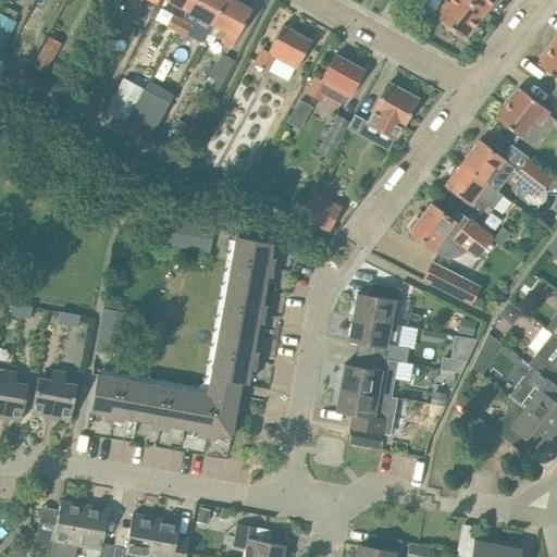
[(140,0),(130,0),(126,7),(135,12),(140,0)]
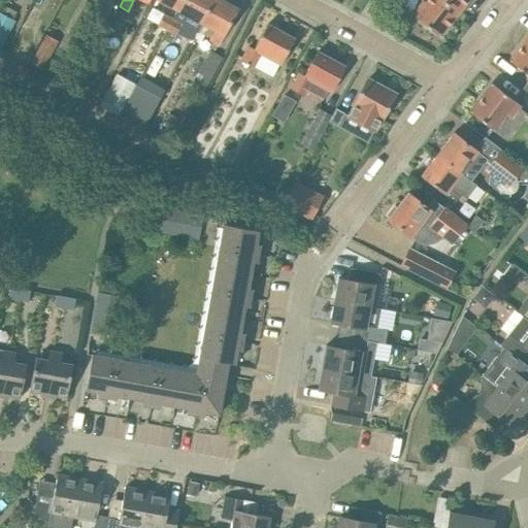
[(155,0),(176,11),(183,0),(155,0)]
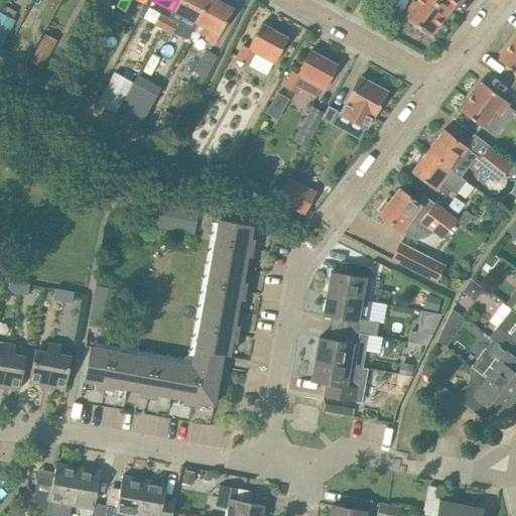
[(196,22),(207,0),(178,0),(172,11),(196,22)]
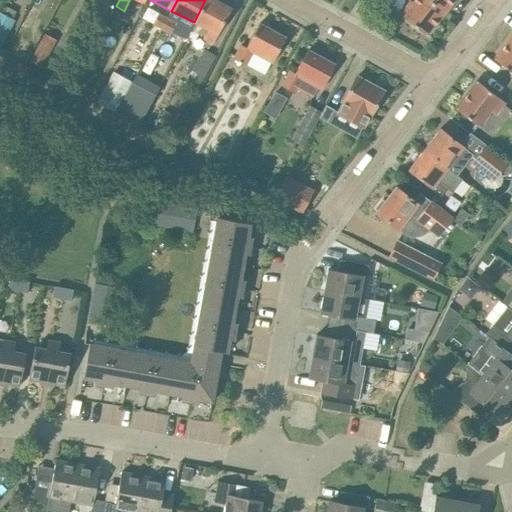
[(231,8),(216,0),(205,0),(194,22),(208,29),(202,40),(211,45),(231,8)]
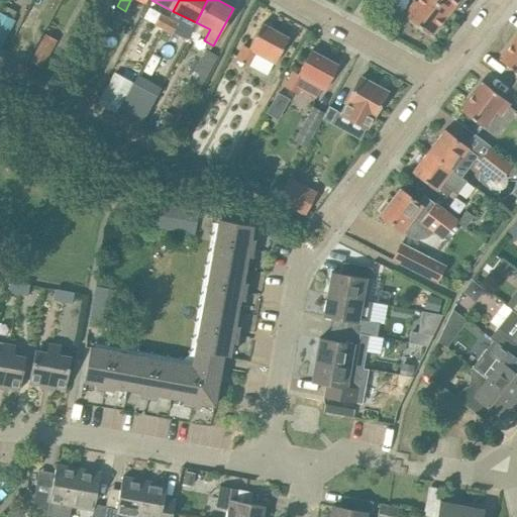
[(448,12),(432,0),(418,0),(416,3),(414,1),(404,14),(430,35),(448,12)]
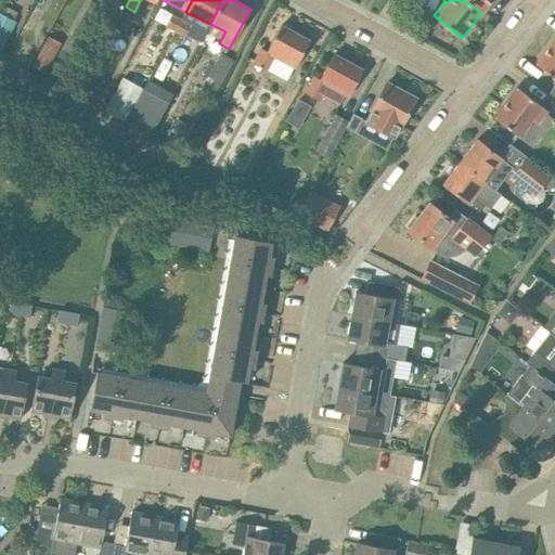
[(464,0),(481,13),(491,0),(464,0)]
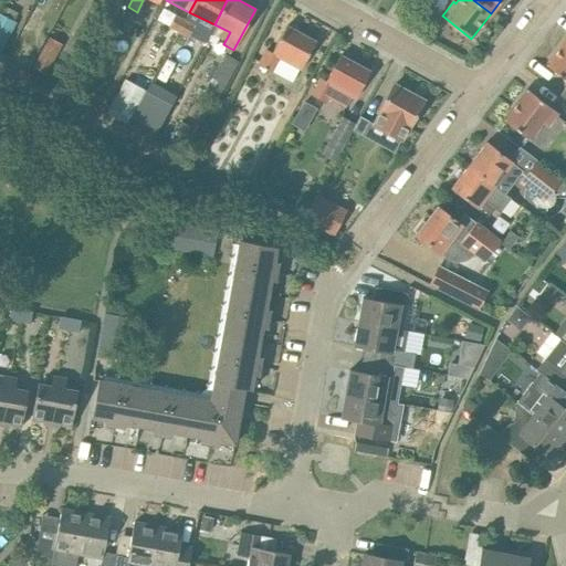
[(0,13),(0,51),(16,22),(0,13)]
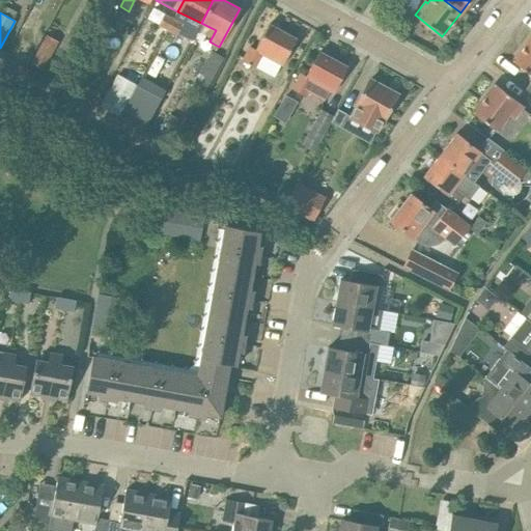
[(157,25),(167,30),(173,19),(163,14),(157,25)]
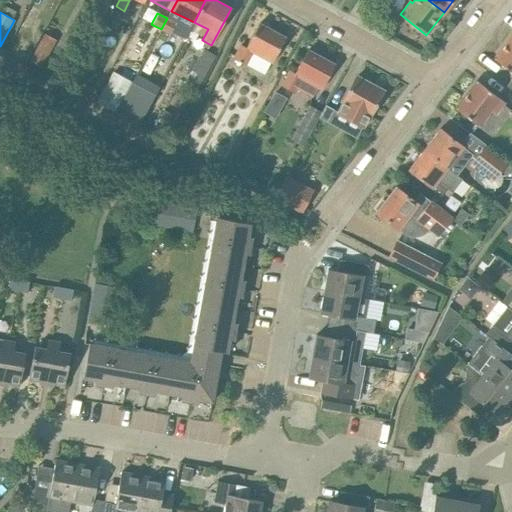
[(176,23),(167,18),(161,29),(170,34),(176,23)]
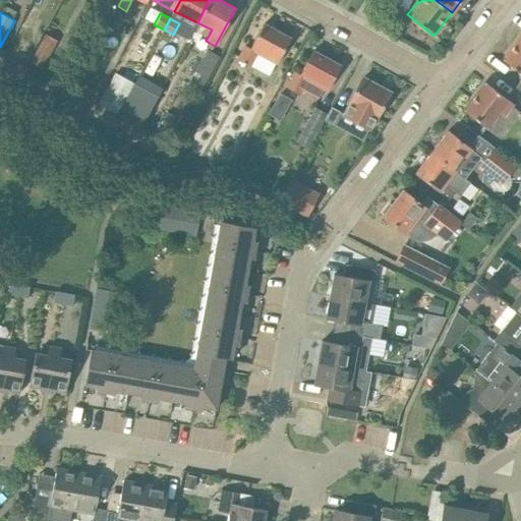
[(277,64),(281,56),(291,39),(264,23),(250,48),(245,46),(237,61),(250,68),(258,53),(277,64)]
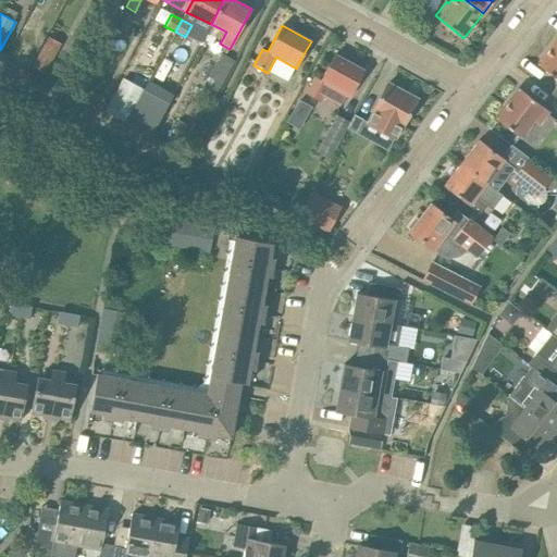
[(49,37),(44,47),(33,65),(45,72),(61,44),(49,37)]
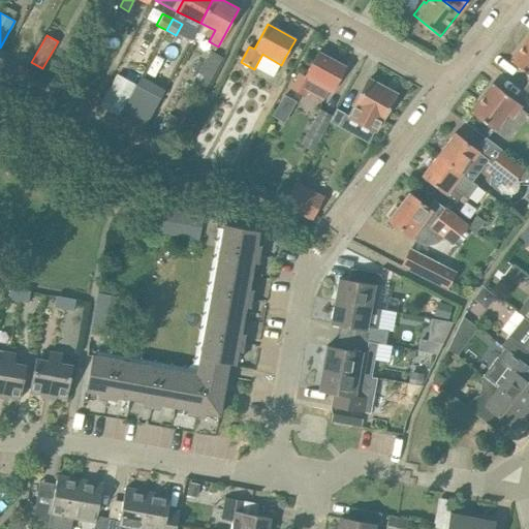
[(528,36),(510,61),(528,74),(528,82),(524,89),(528,92),(528,36)]
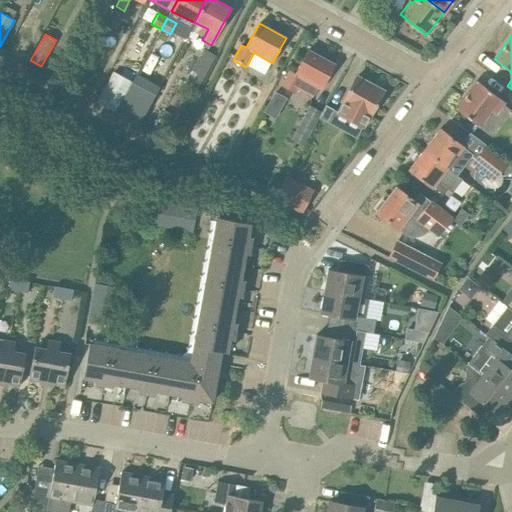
[(321,89),(325,82),(334,64),(308,50),(295,74),(290,71),(281,86),(295,93),(298,88),(313,97),(318,88),(321,89)]
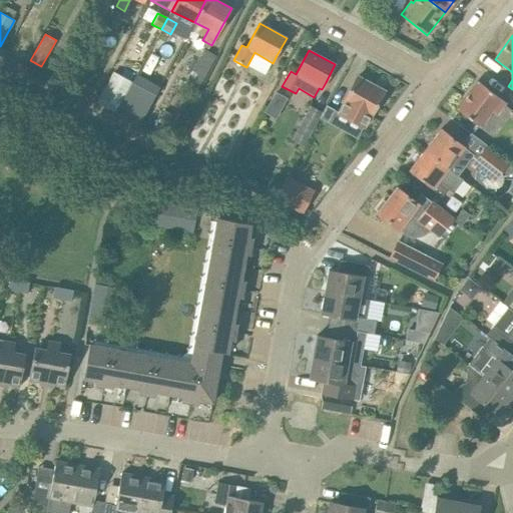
[(131,81),(113,71),(97,101),(116,111),(125,93),(131,81)]
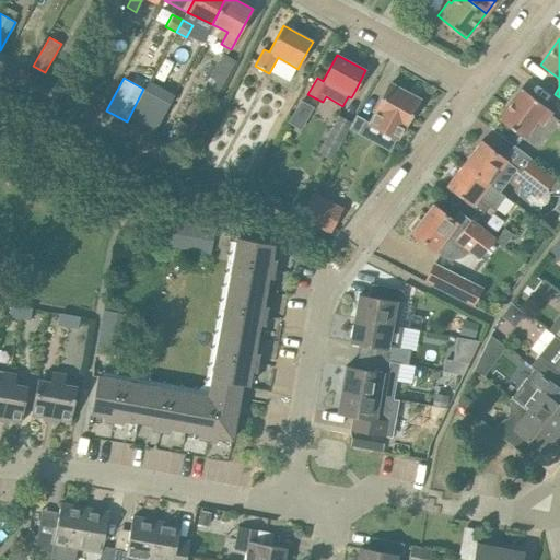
[(127,121),(127,123),(153,137),(156,130),(174,94),(149,80),(143,89),(137,102),(127,121)]
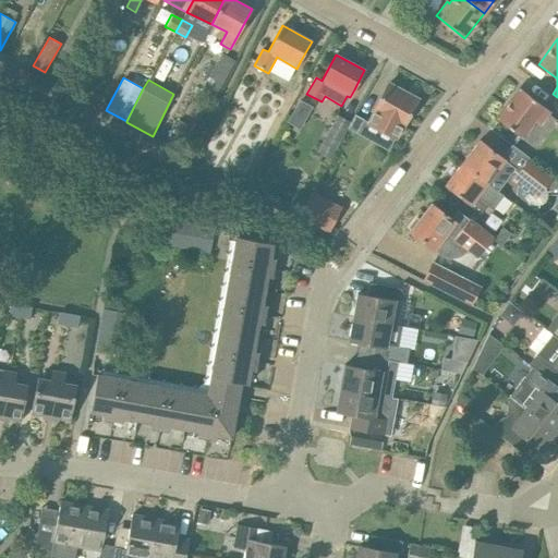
[(388,83),(367,122),(396,137),(402,125),(403,126),(417,99),(388,83)]
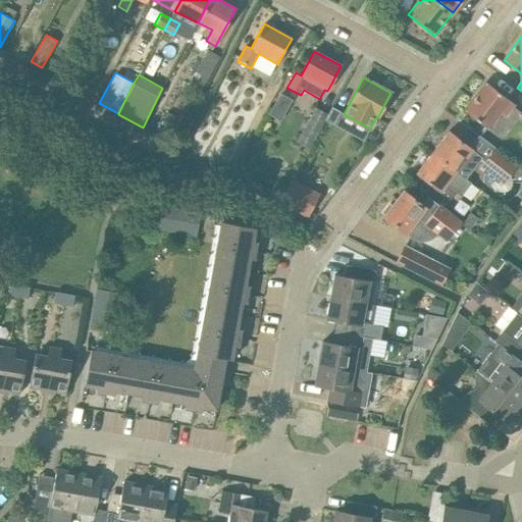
[(515,105),(503,95),(486,83),(465,110),(488,129),(501,113),(506,117),(515,105)]
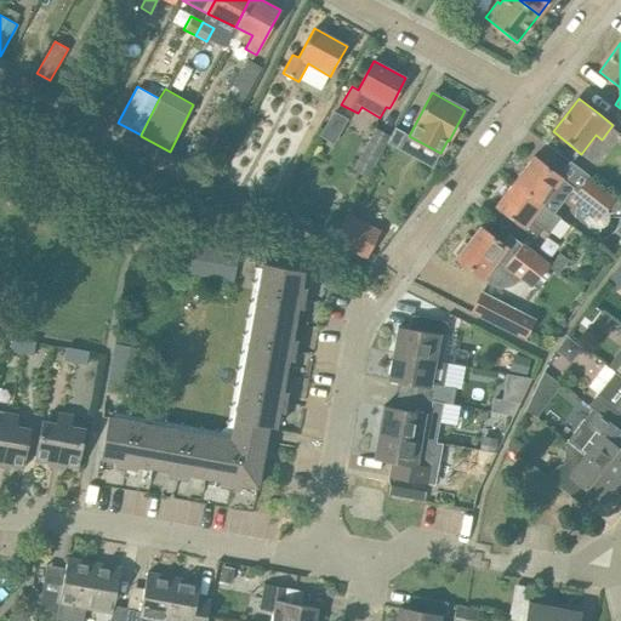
[(396,129),(388,143),(397,149),(405,135),(396,129)]
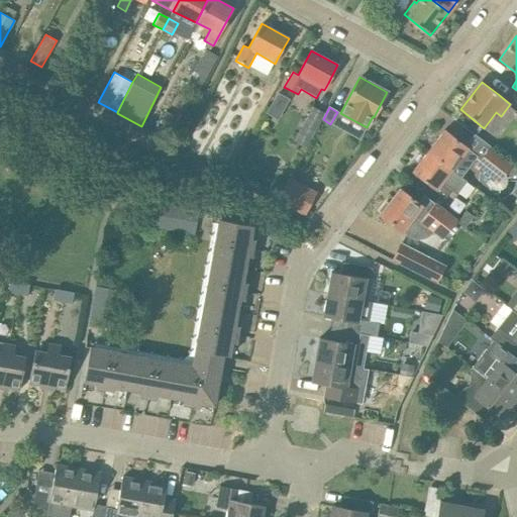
[(312,108),(295,141),(305,146),(323,114),(312,108)]
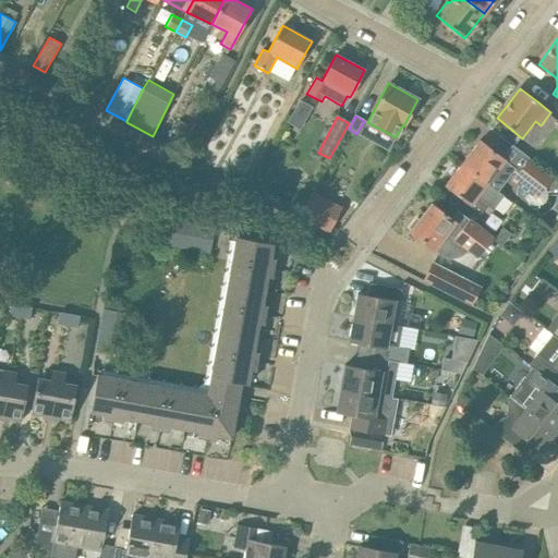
[(189,124),(180,120),(170,137),(179,142),(189,124)]
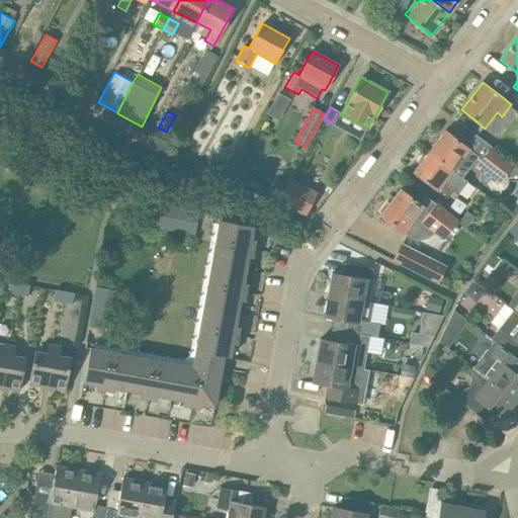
[(445,131),(429,152),(462,178),(479,157),(445,131)]
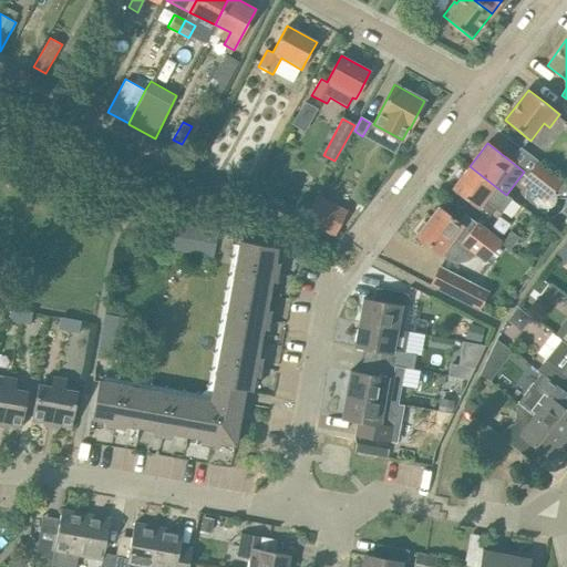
[(560,182),(537,164),(523,182),(546,199),(560,182)]
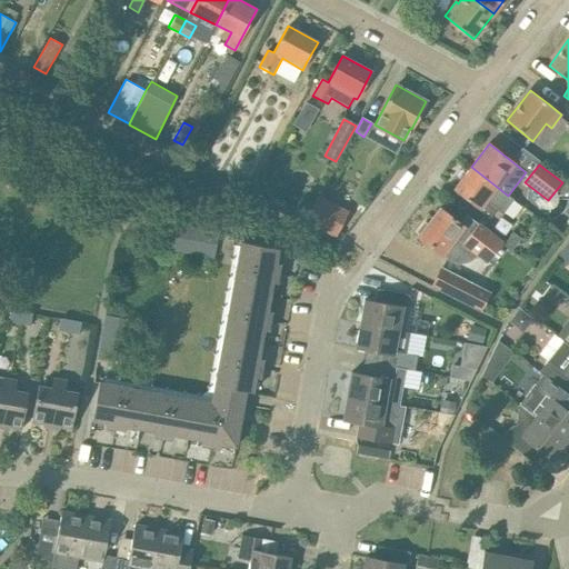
[(512,199),(508,196),(471,167),(453,189),(490,218),(498,209),(502,212),(512,199)]
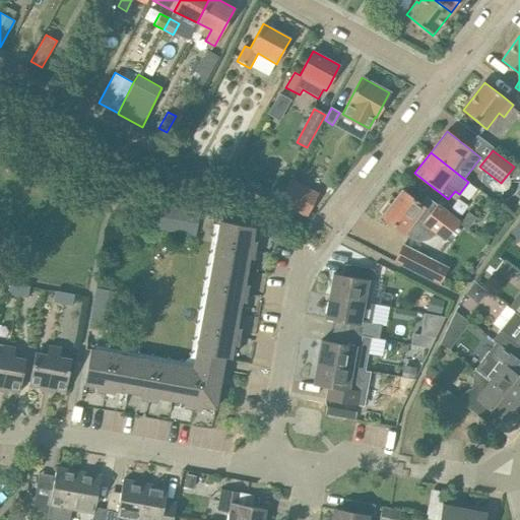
[(291,179),(279,202),(307,216),(318,193),(291,179)]
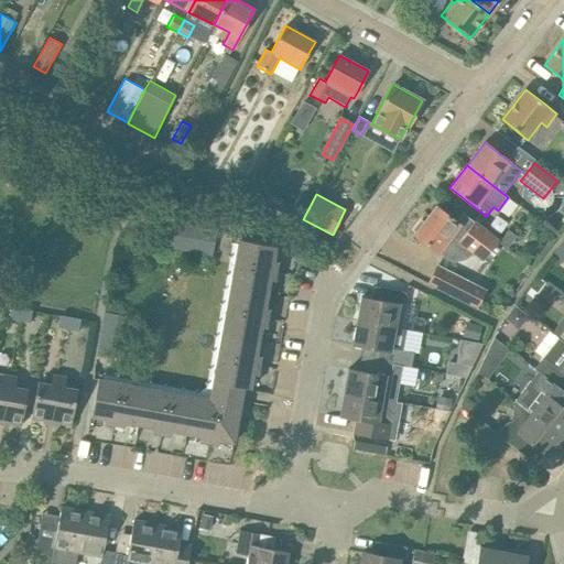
[(463,212),(455,221),(436,206),(414,234),(444,257),(448,259),(451,260),(455,261),(458,261),(463,260),(466,259),(468,258),(474,253),(483,260),(499,238),(475,219),(474,220),(463,212)]
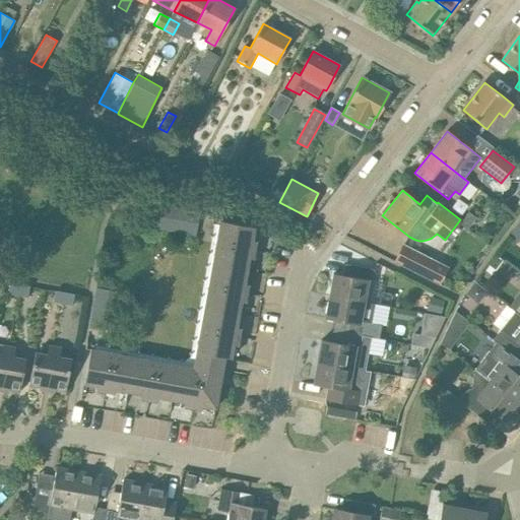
[(147,214),(158,216),(161,205),(149,203),(147,214)]
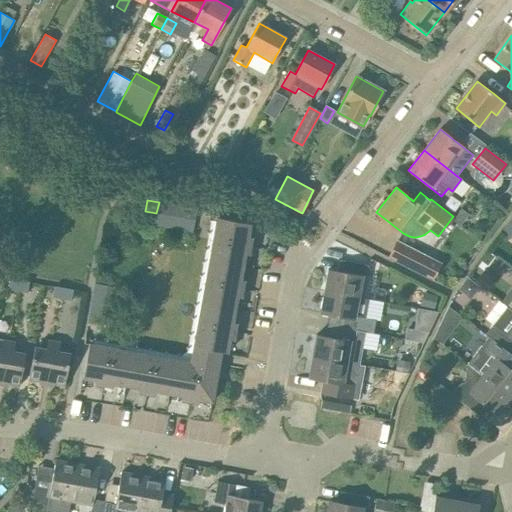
[(154,225),(193,232),(197,208),(159,202),(156,213),(154,225)]
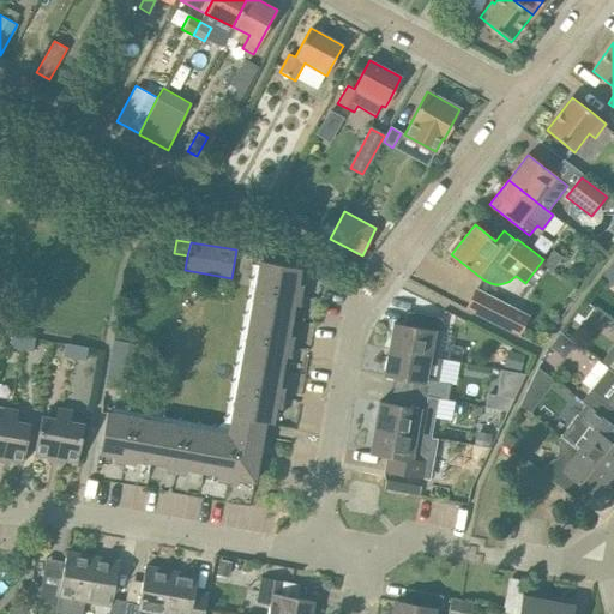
[(553,269),(561,258),(553,251),(545,263),(553,269)]
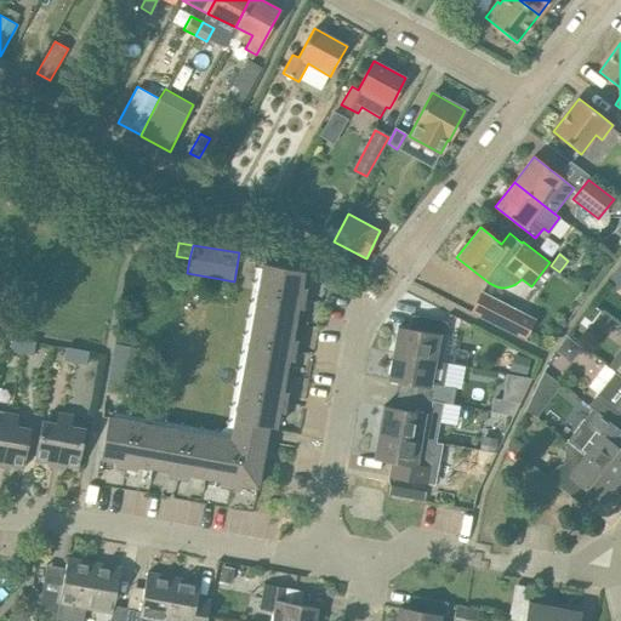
[(232,439),(108,416),(101,457),(257,486),(263,454),(271,455),(273,446),(263,445),(267,426),(275,427),(305,271),(263,263),(232,439)]
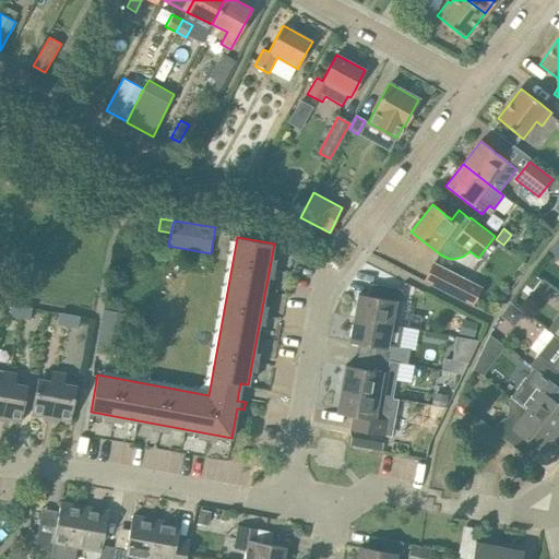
[(557,261),(558,258),(558,249),(552,245),(546,253),(557,261)]
